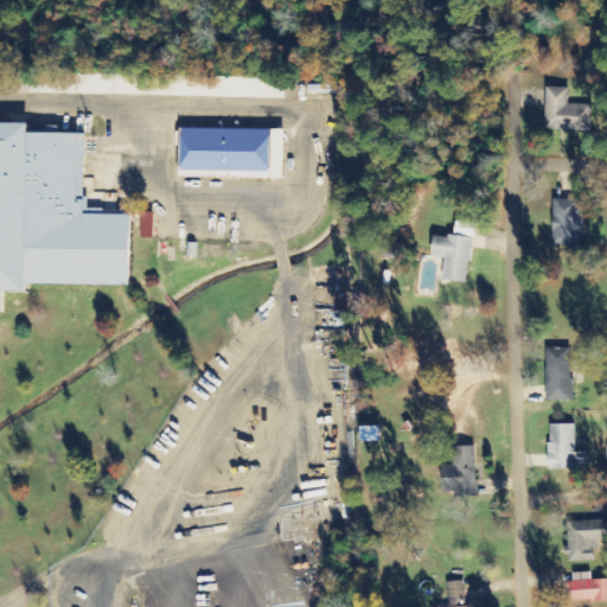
[(569,89),(547,89),(545,131),(592,132),(593,106),(568,106),(569,89)]
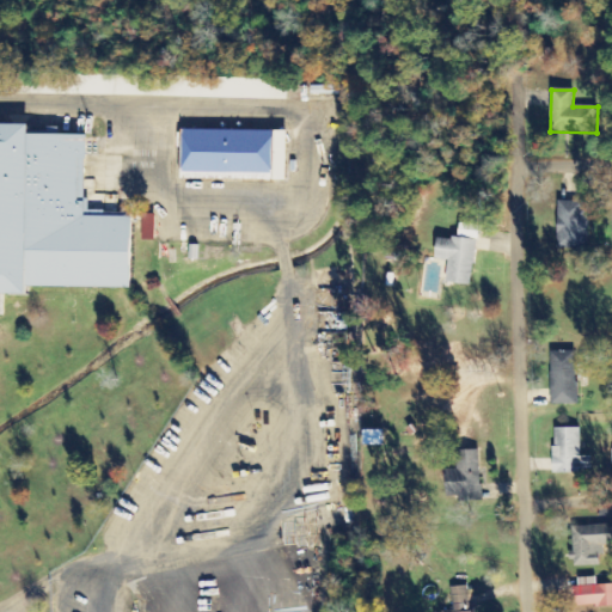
[(132,288),(133,216),(103,215),(103,210),(86,210),(87,134),(29,133),(29,123),(0,122),(0,310),(1,311),(2,294),(28,294),(28,286),(132,288)]
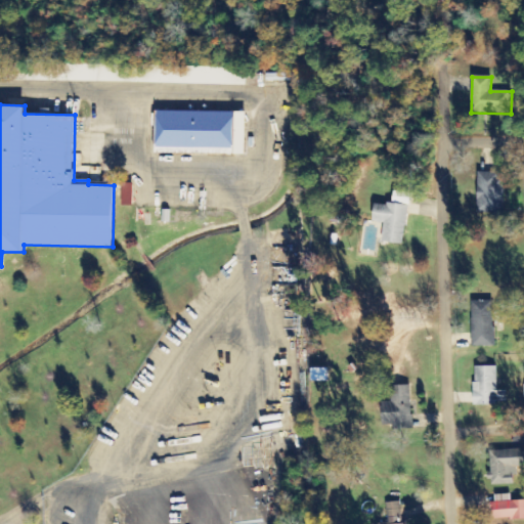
[(156,155),(234,155),(234,139),(245,139),(245,113),(156,113),(156,155)]
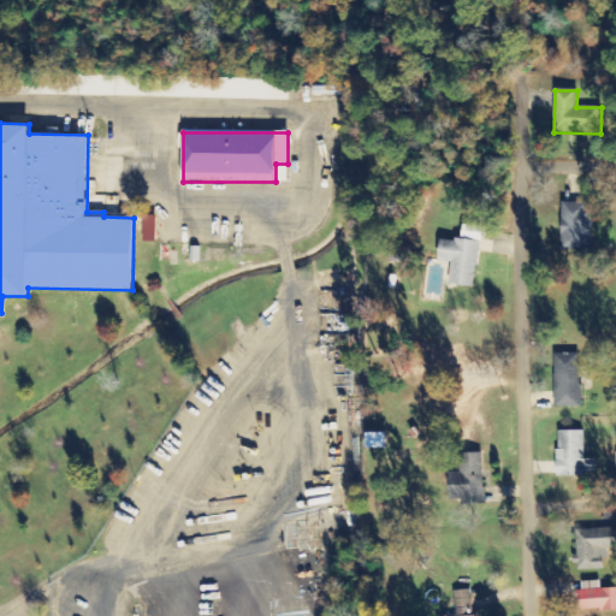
[(591,203),(561,203),(562,249),(591,249),(591,203)]
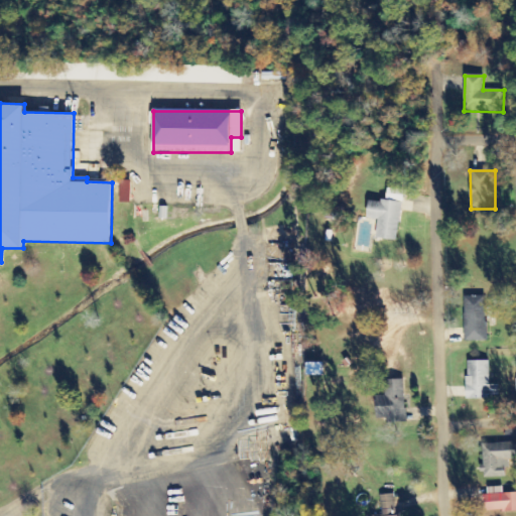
[(369,201),(367,219),(378,220),(376,238),(397,241),(403,189),(387,188),(386,203),(369,201)]
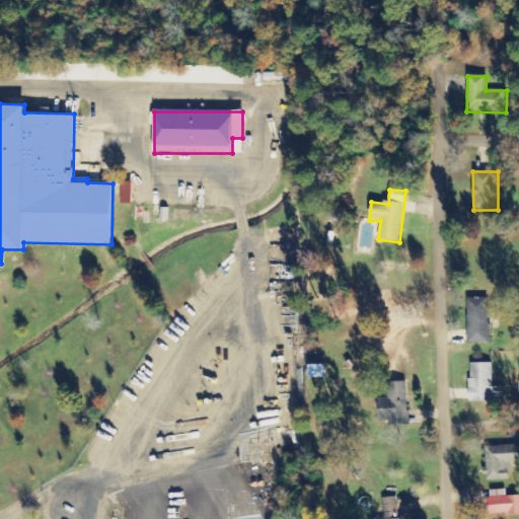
[(467,299),(467,344),(490,343),(489,298),(467,299)]
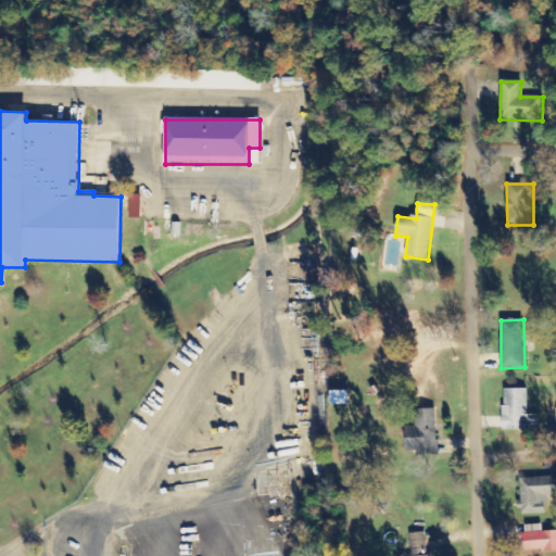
[(503,429),(536,429),(536,414),(528,414),(527,388),(503,389),(503,429)]
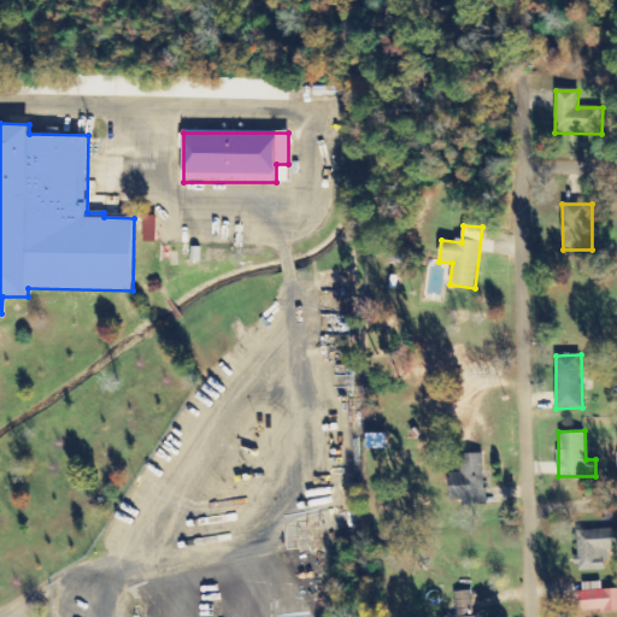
[(386,450),(386,433),(366,433),(366,450),(386,450)]
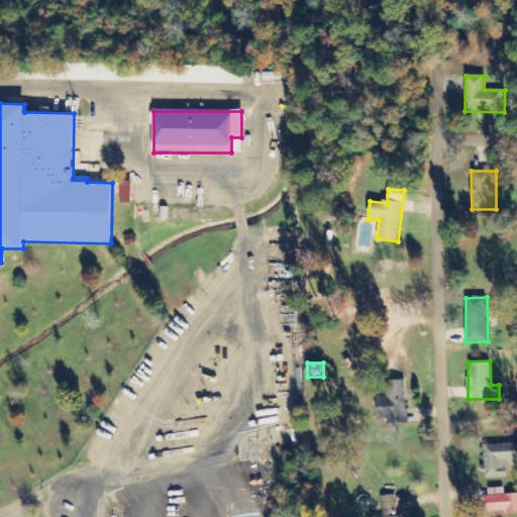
[(377,396),(378,419),(387,419),(387,423),(406,423),(405,380),(386,381),(386,396),(377,396)]
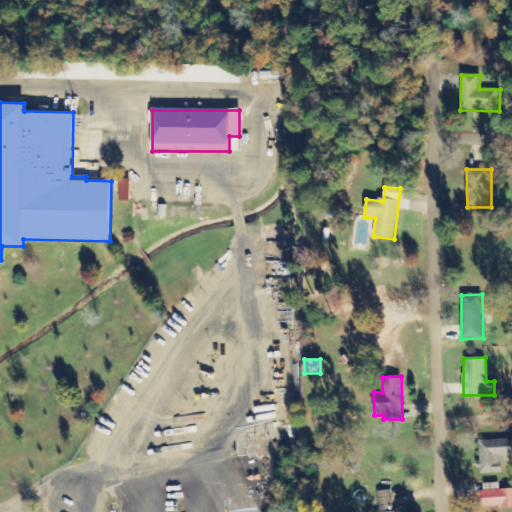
[(511,439),(479,440),(480,474),(503,473),(503,456),(511,455),(511,439)]
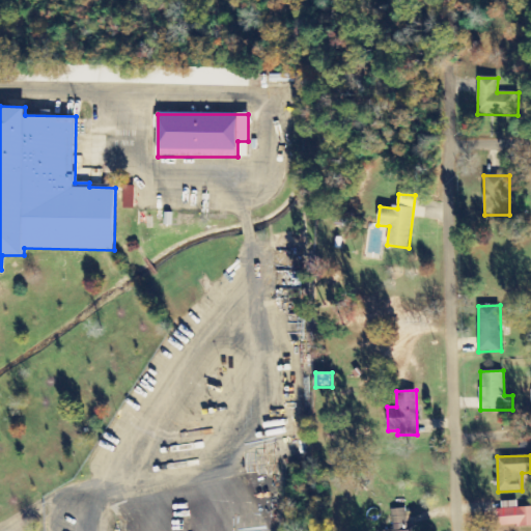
[(530,506),(518,507),(518,501),(500,501),(501,527),(530,526),(530,506)]
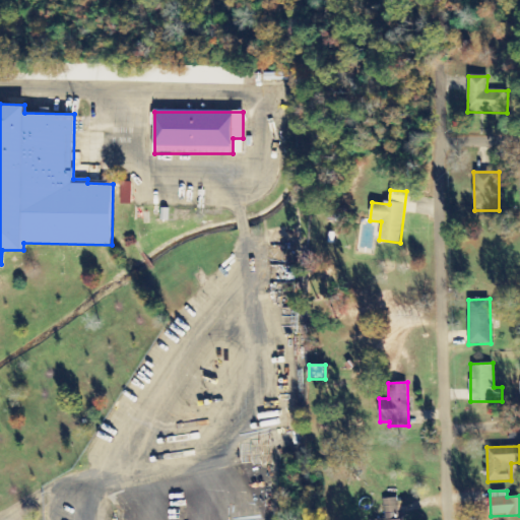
[(384,499),(385,519),(368,519),(405,519),(398,519),(397,498),(384,499)]
